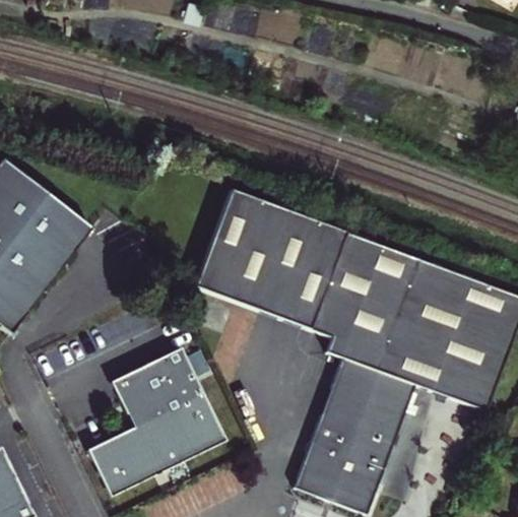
[(0,162),(0,326),(7,333),(88,231),(1,162),(0,162)]
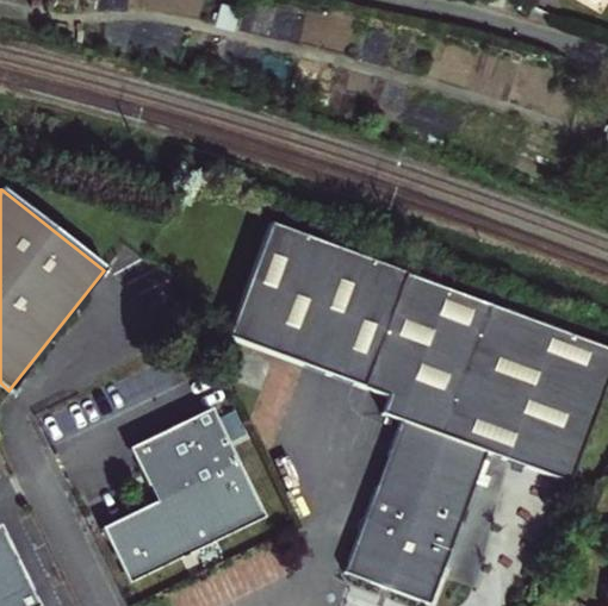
[(404,417),(396,439),(390,454),(408,460),(397,489),(379,483),(346,569),(433,603),(489,450),(572,481),(607,386),(607,345),(274,219),(267,239),(237,316),(231,333),(391,394),(386,410),(404,417)]
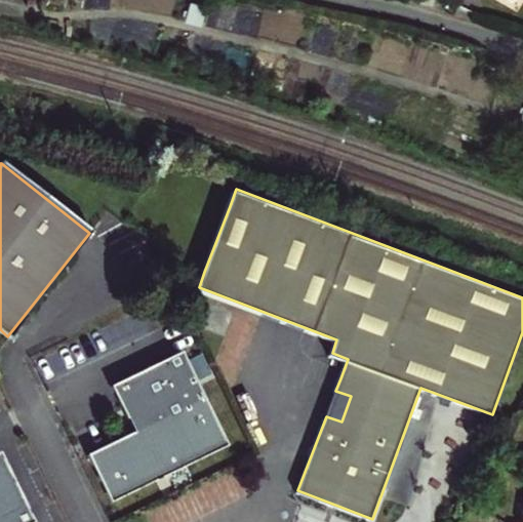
[(131,433),(88,454),(88,460),(109,502),(226,444),(179,351),(109,386),(120,410),(131,433)]
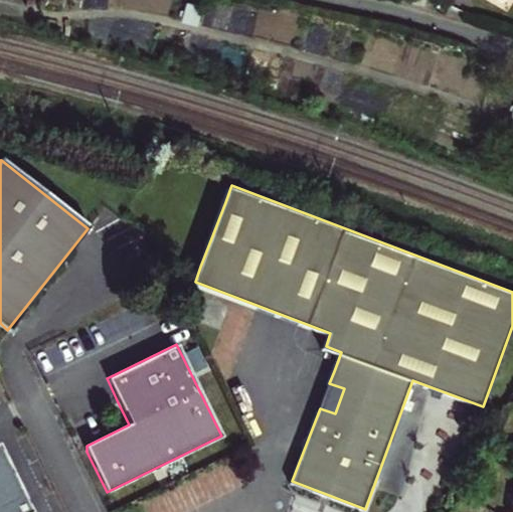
[(344,388),(329,383),(325,394),(320,408),(335,413),(344,388)]
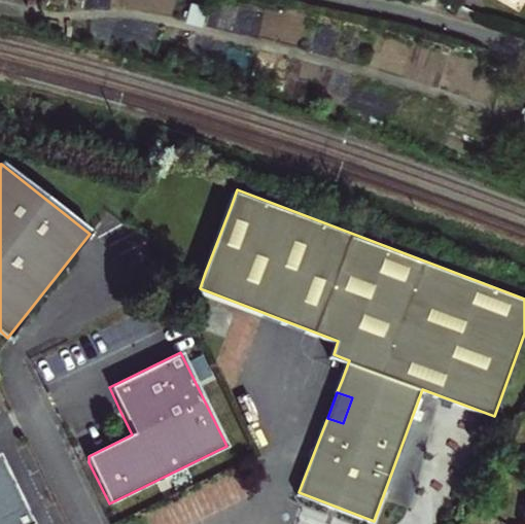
[(31,523),(0,457),(0,523),(31,523)]
